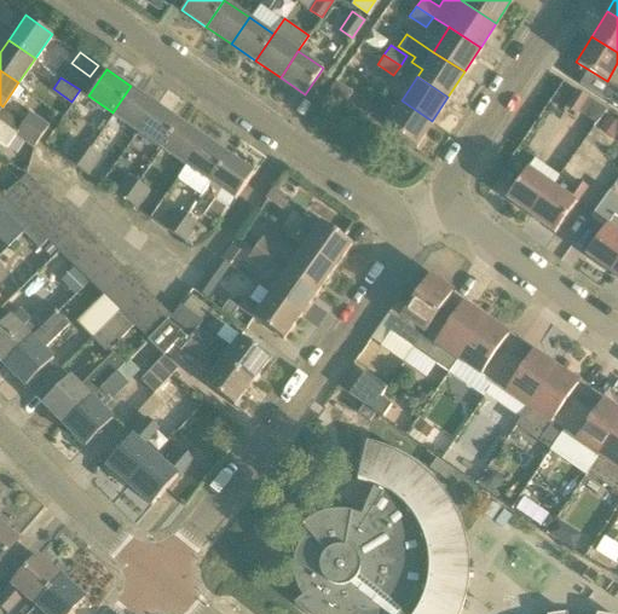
[(328,90),(345,100),(352,91),(334,79),(328,90)]
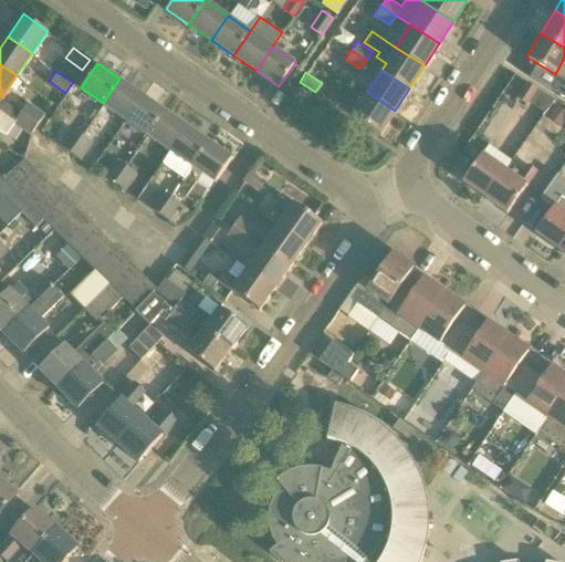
[(555,74),(547,86),(564,96),(564,80),(555,74)]
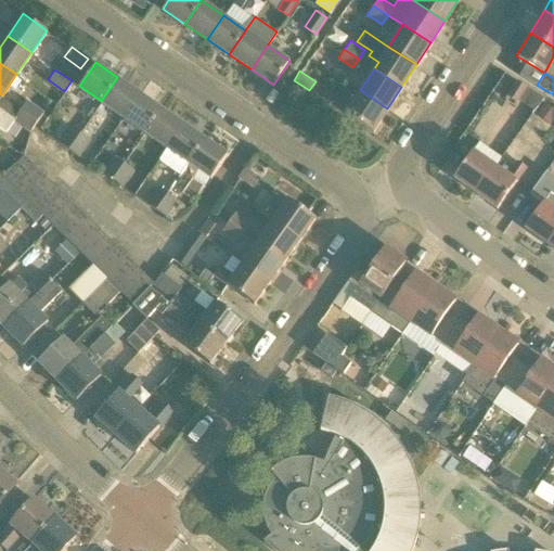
[(117,77),(101,101),(123,116),(139,92),(117,77)]
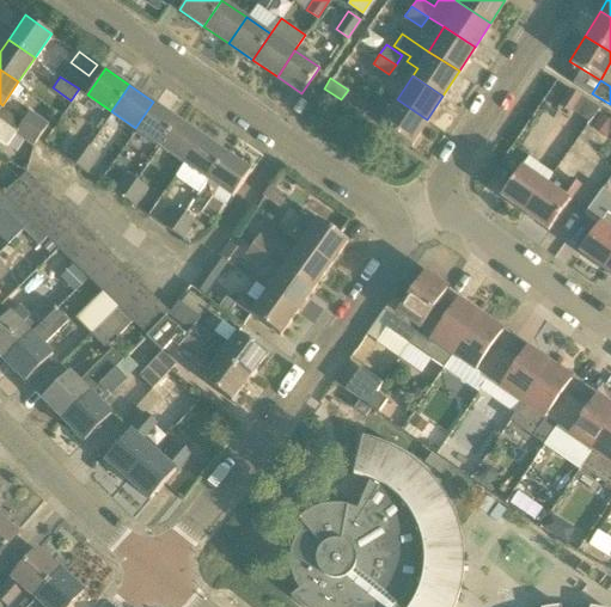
[(568,85),(557,103),(570,111),(574,105),(592,116),(599,105),(568,85)]
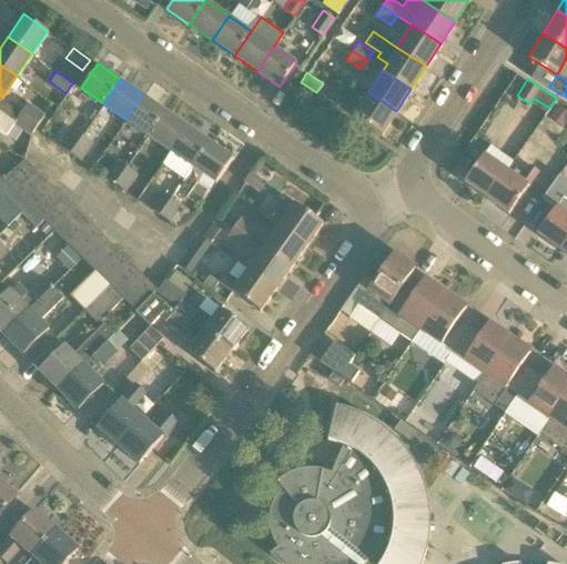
[(396,111),(368,92),(353,116),(382,133),(396,111)]
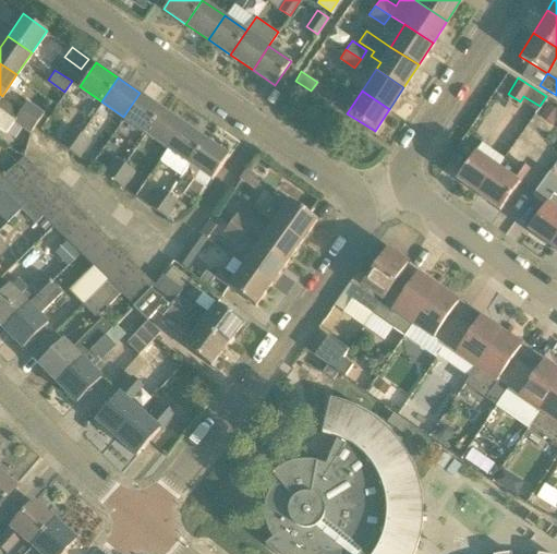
[(140,93),(123,117),(146,132),(162,108),(140,93)]
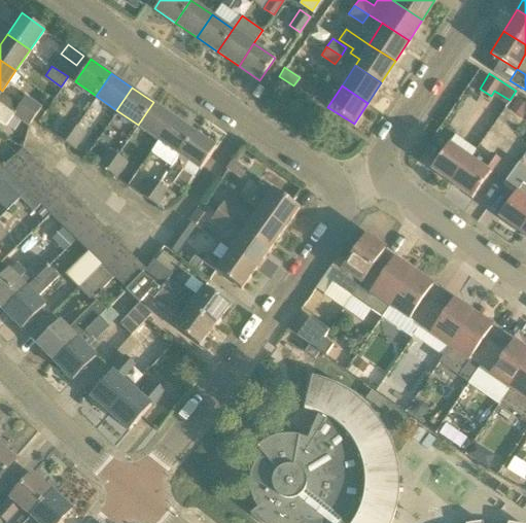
[(0,121),(5,125),(12,113),(28,123),(35,112),(20,103),(2,91),(0,89),(0,121)]
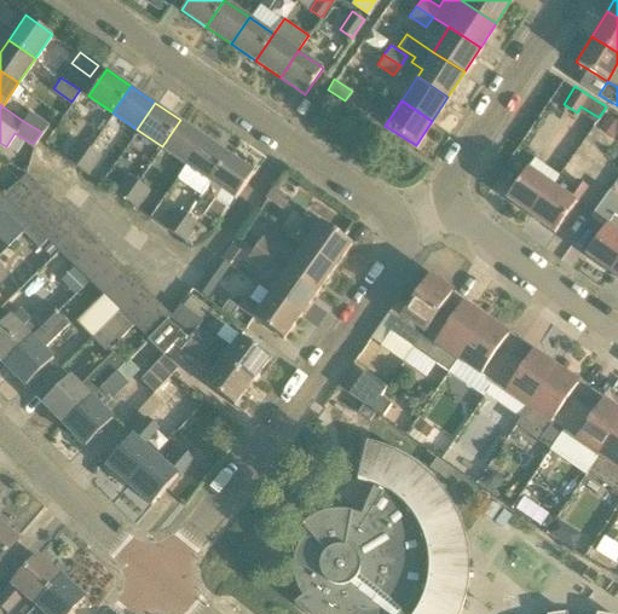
[(47,122),(29,110),(23,121),(41,132),(47,122)]
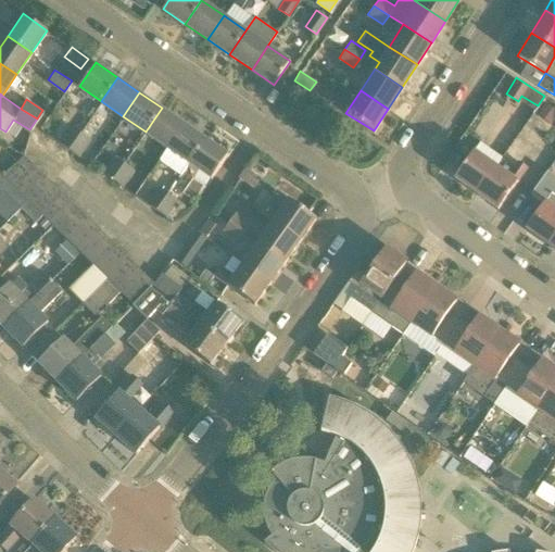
[(554,108),(545,102),(538,114),(550,122),(554,113),(554,108)]
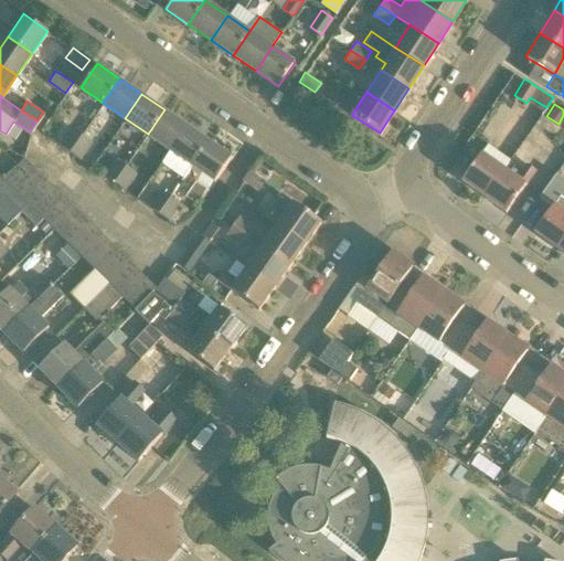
[(148,134),(170,149),(187,125),(165,109),(148,134)]
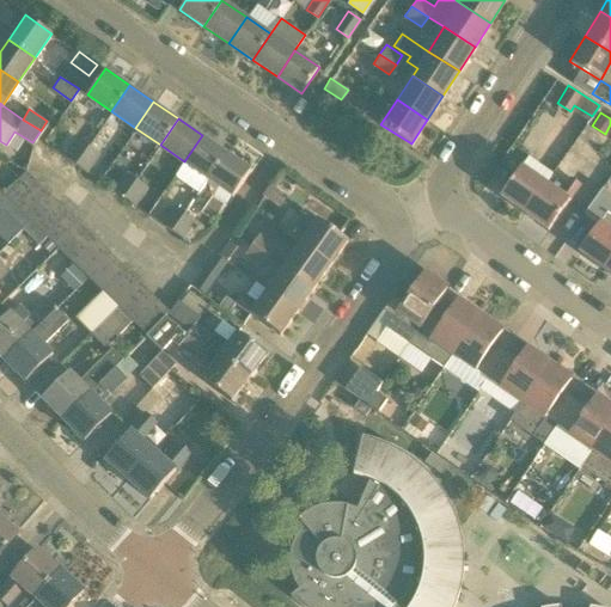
[(184,161),(208,178),(226,152),(202,135),(184,161)]
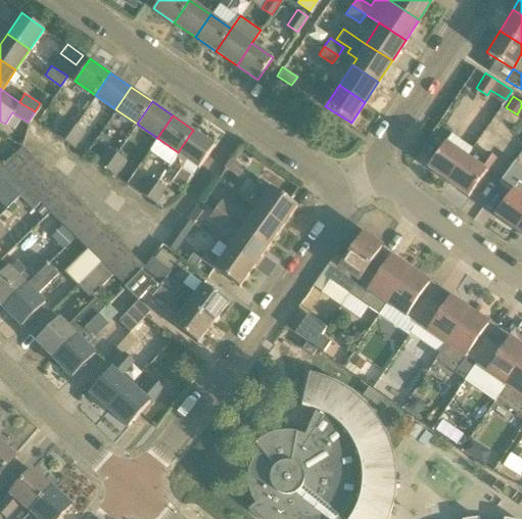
[(65,138),(76,124),(65,118),(56,132),(65,138)]
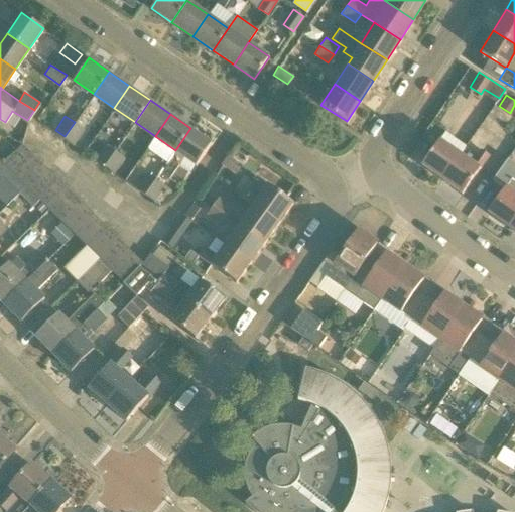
[(84,129),(75,122),(65,136),(75,143),(84,129)]
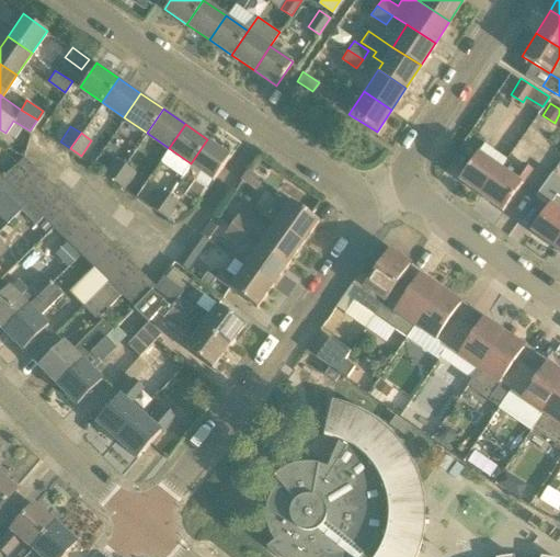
[(207,139),(191,163),(213,179),(230,155),(207,139)]
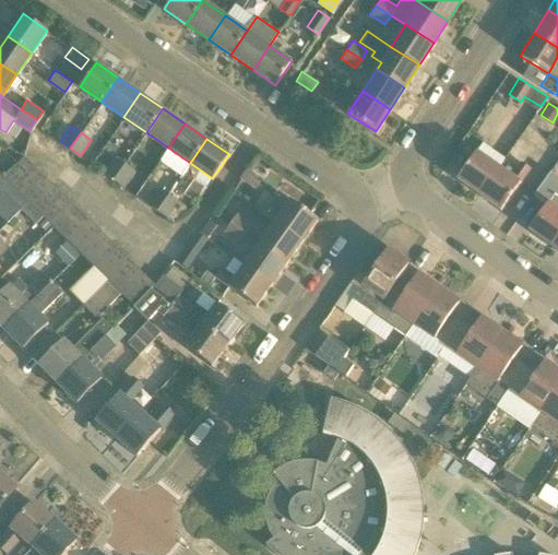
[(475,151),(456,178),(478,193),(498,166),(475,151)]
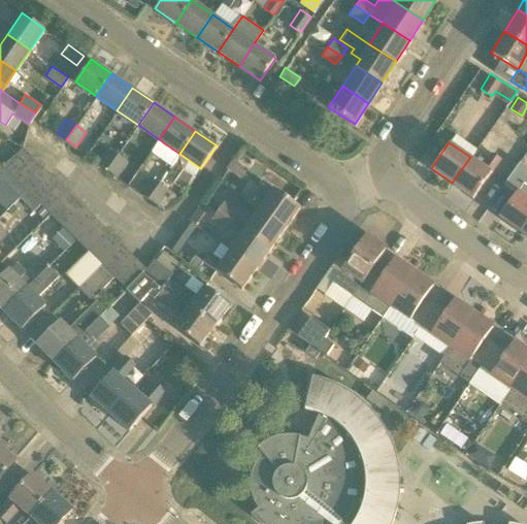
[(3,166),(11,174),(31,155),(23,145),(3,166)]
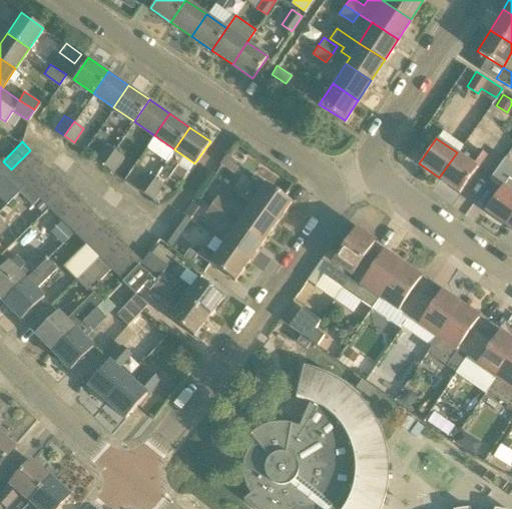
[(104,163),(114,149),(104,143),(95,157),(104,163)]
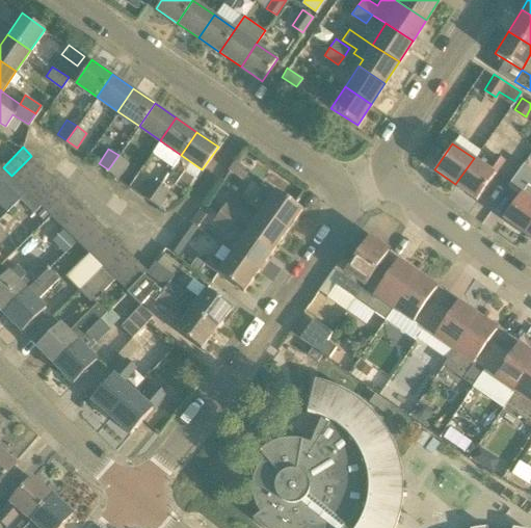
[(455,184),(476,199),(495,173),(494,172),(504,158),(496,153),(486,167),(474,158),(455,184)]
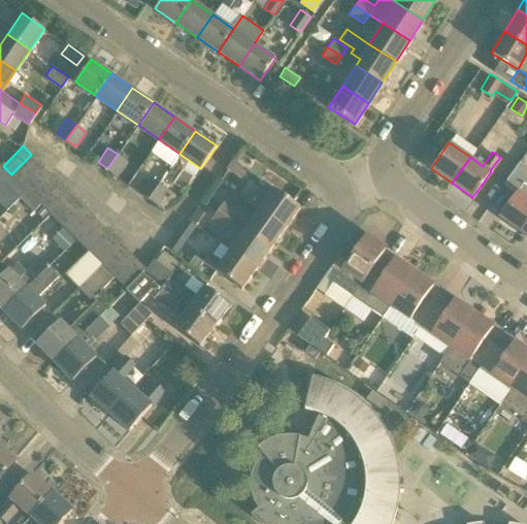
[(127,160),(118,154),(107,168),(118,175),(127,160)]
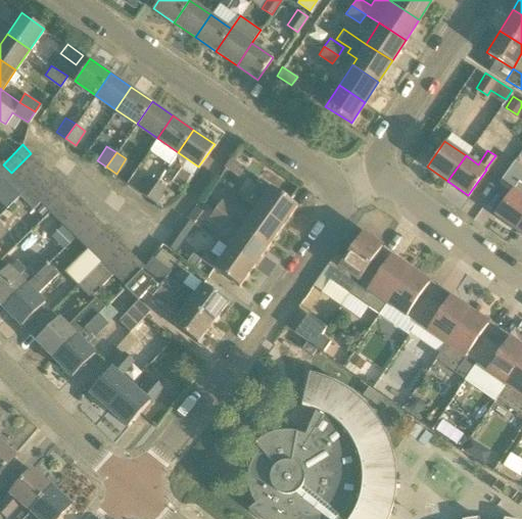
[(31,153),(11,173),(20,181),(40,161),(31,153)]
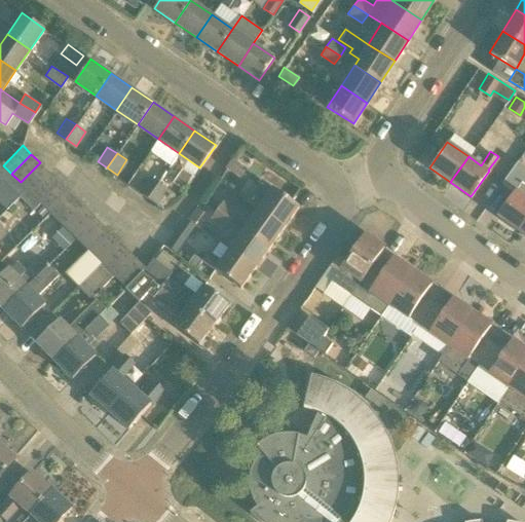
[(246,168),(231,157),(226,165),(239,176),(246,168)]
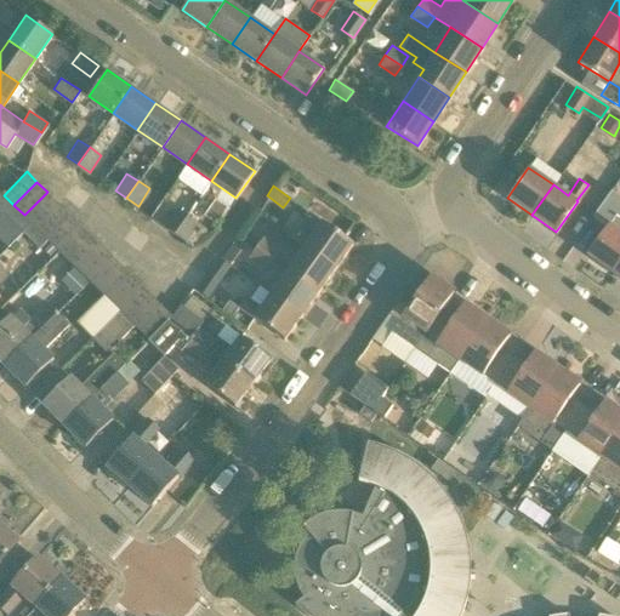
[(608,226),(587,254),(612,272),(619,260),(619,231),(619,232),(619,229),(619,195),(610,189),(592,215),(608,226)]
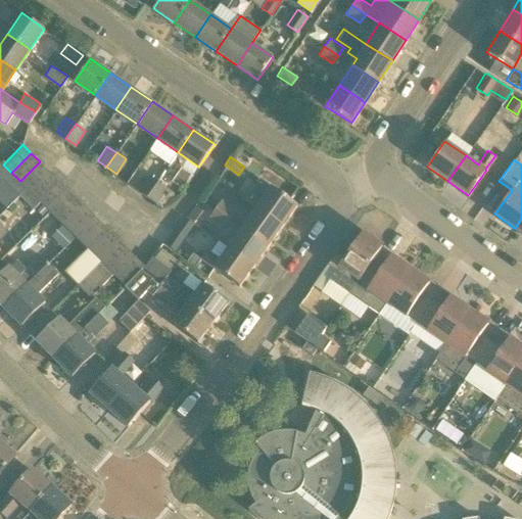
[(11,173),(3,164),(0,161),(0,181),(3,179),(19,194),(27,188),(20,181),(11,173)]
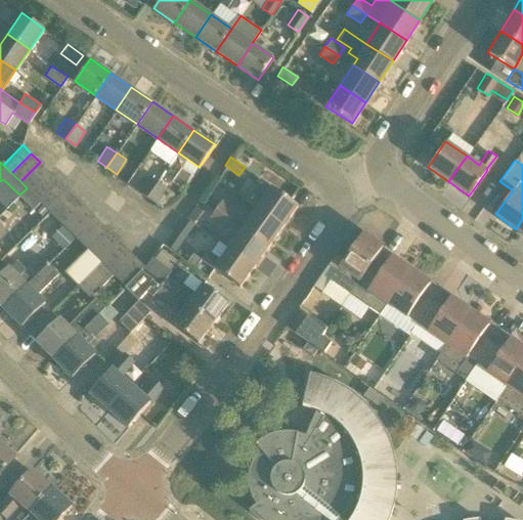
[(20,181),(27,188),(29,190),(48,170),(40,162),(20,181)]
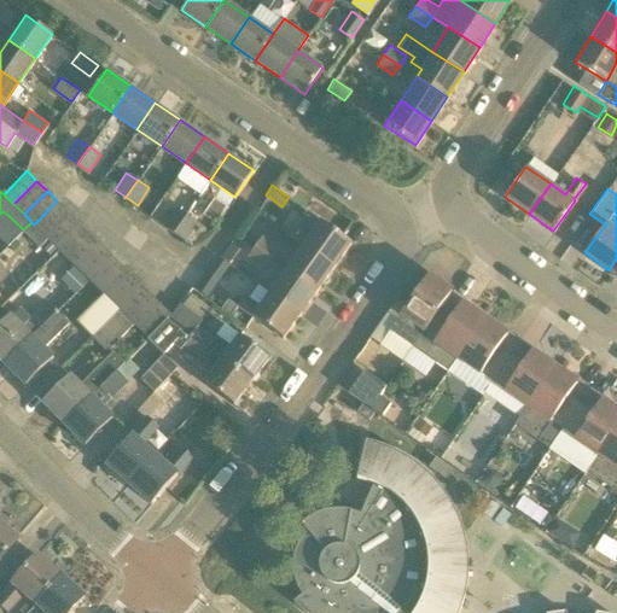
[(57,200),(34,225),(45,234),(68,211),(57,200)]
